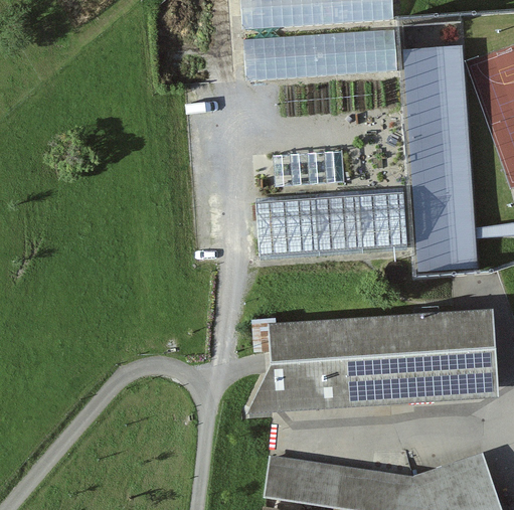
[(242,0),(245,35),(397,23),(395,0),(242,0)]
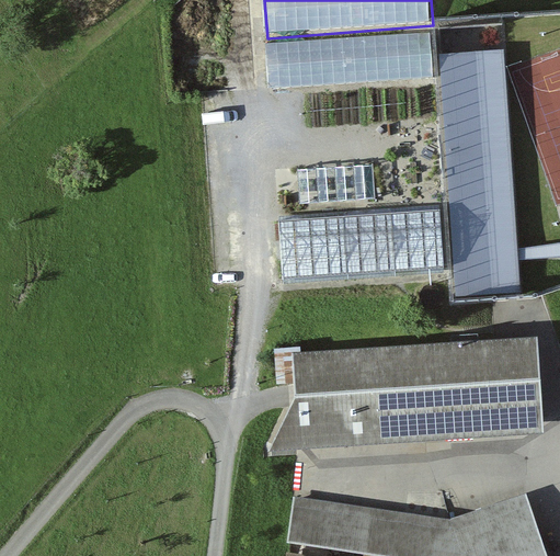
[(434,33),(267,45),(271,93),(437,81),(434,33)]
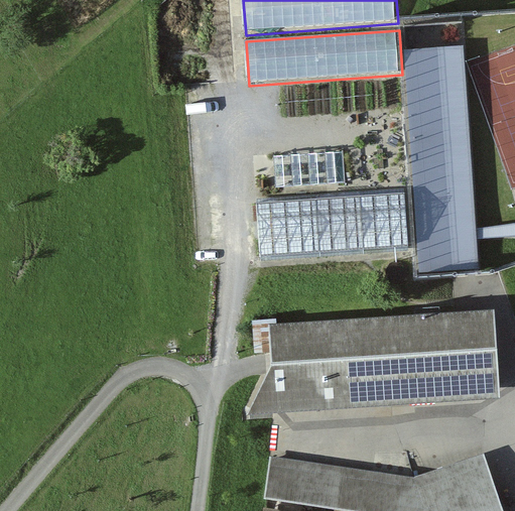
[(463,42),(403,45),(417,272),(477,268),(463,42)]
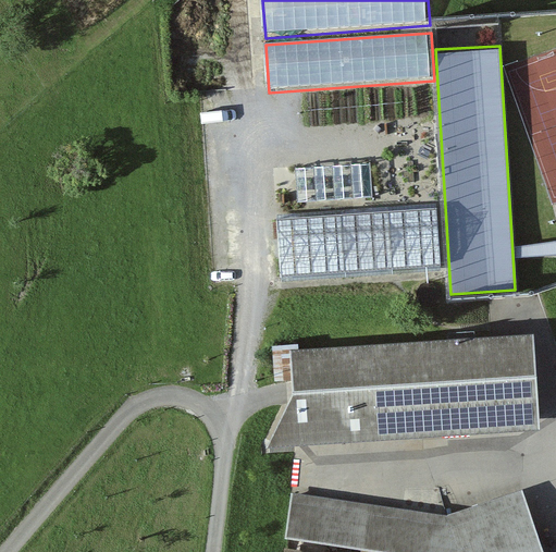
[(439,210),(280,220),(283,274),(442,266),(439,210)]
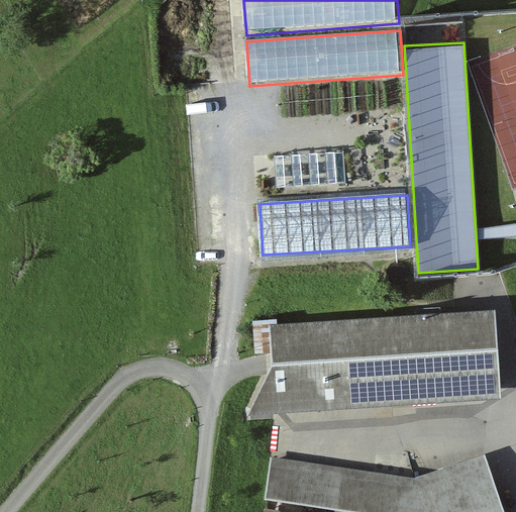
[(502,399),(497,311),(270,324),(272,350),(272,364),(246,414),(502,399)]
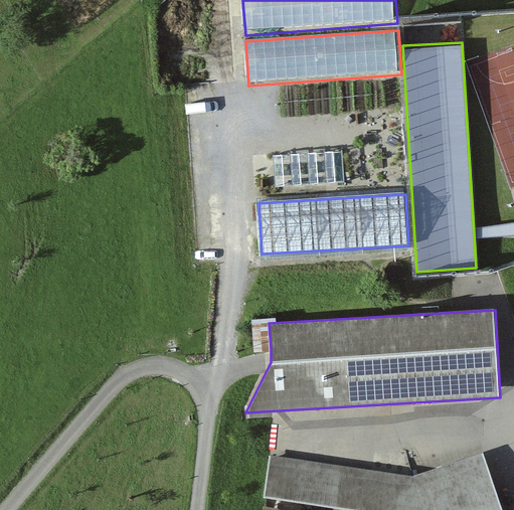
[(271,349),(269,323),(269,317),(250,318),(252,350),(271,349)]
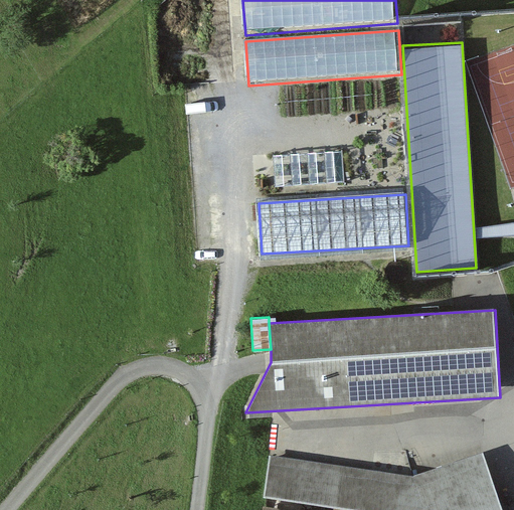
[(414,475),(269,454),(263,497),(333,507),(353,509),(354,509),(502,509),(483,452),(414,475)]
